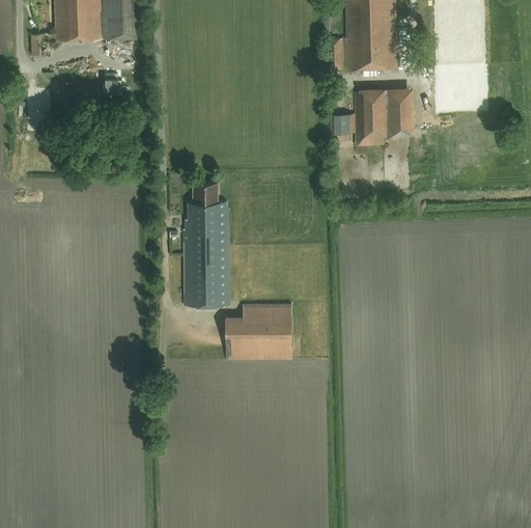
[(102,37),(100,0),(53,0),(55,33),(47,34),(48,40),(55,39),(55,44),(58,44),(57,39),(102,37)]
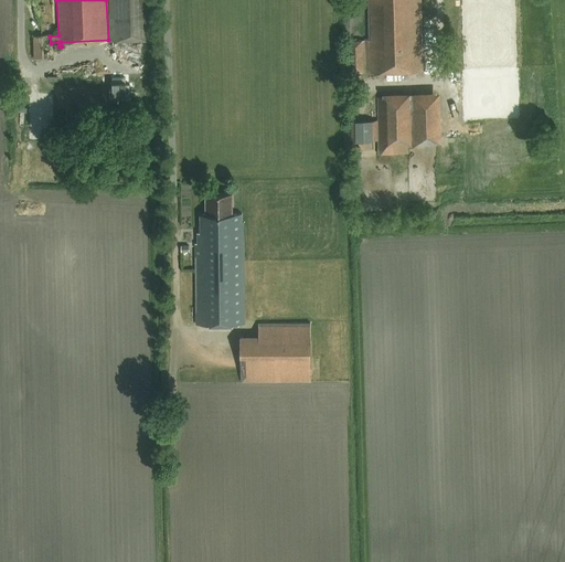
[(349,74),(422,72),(418,0),(365,0),(368,42),(348,42),(349,74)]
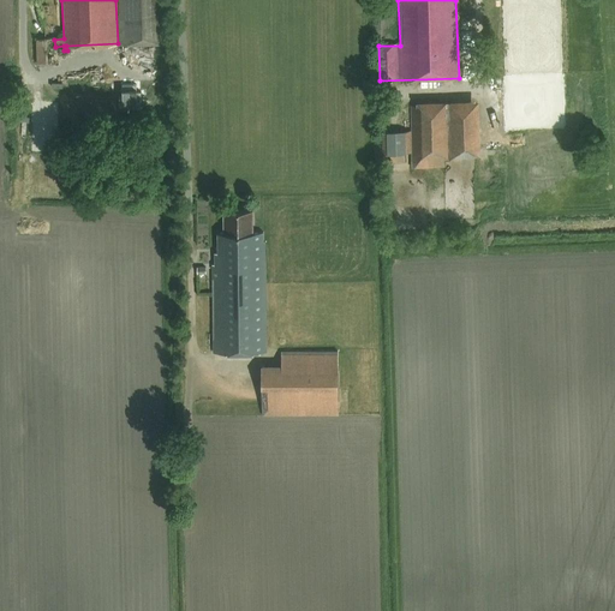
[(46,64),(46,41),(36,41),(37,65),(46,64)]
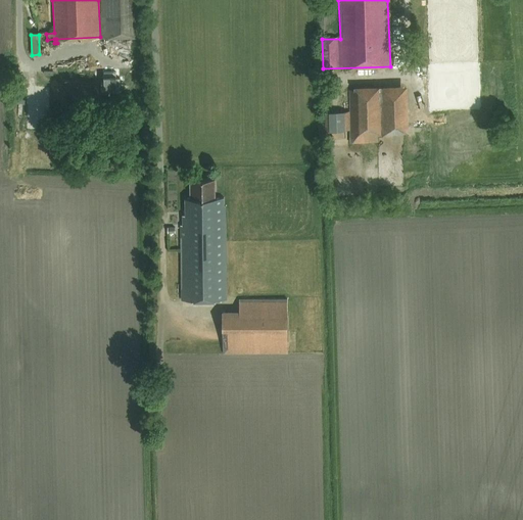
[(380,129),(397,129),(396,87),(351,88),(353,144),(381,143),(380,129)]
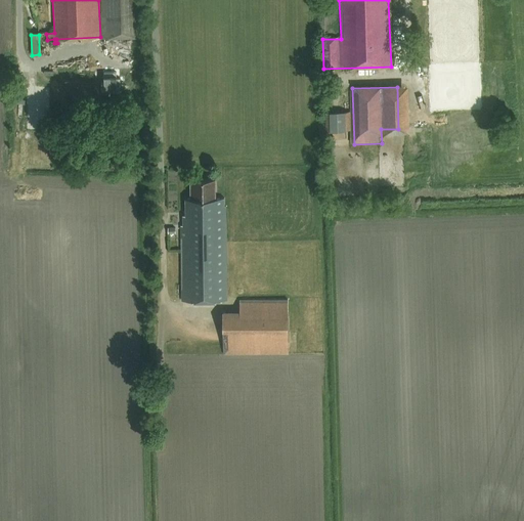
[(351,115),(325,115),(325,133),(351,133),(351,115)]
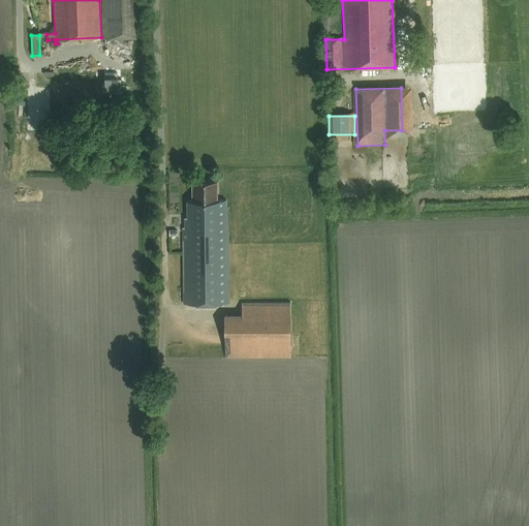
[(216,200),(216,181),(191,181),(191,200),(185,200),(186,217),(183,217),(183,227),(181,227),(182,305),(227,304),(226,210),(224,209),(224,200),(216,200)]
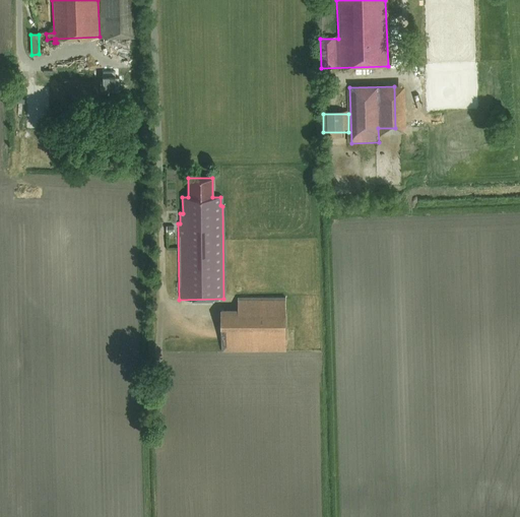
[(220,352),(285,352),(284,299),(238,299),(238,310),(219,310),(220,352)]
